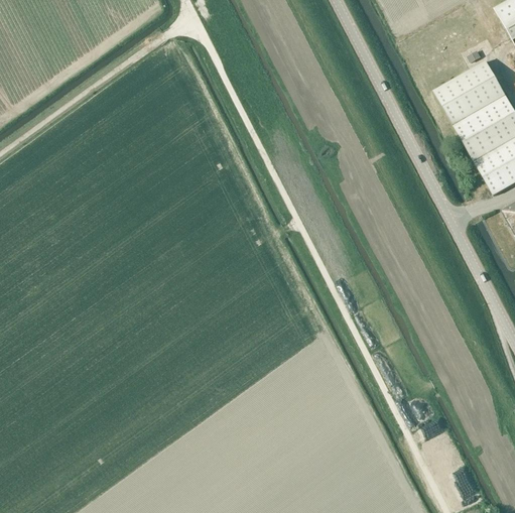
[(512,41),(514,39),(514,0),(509,0),(494,10),(512,41)]
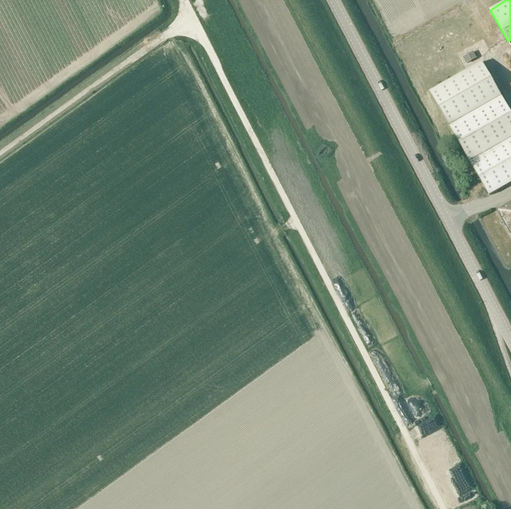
[(472,49),(462,55),(466,61),(476,55),(472,49)]
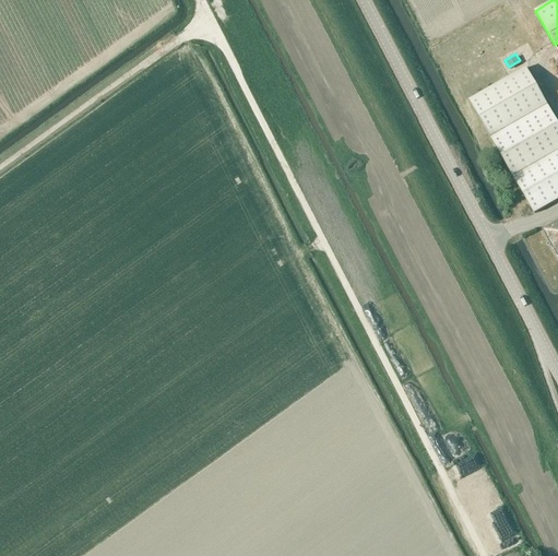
[(525,64),(469,97),(490,135),(547,103),(525,64)]
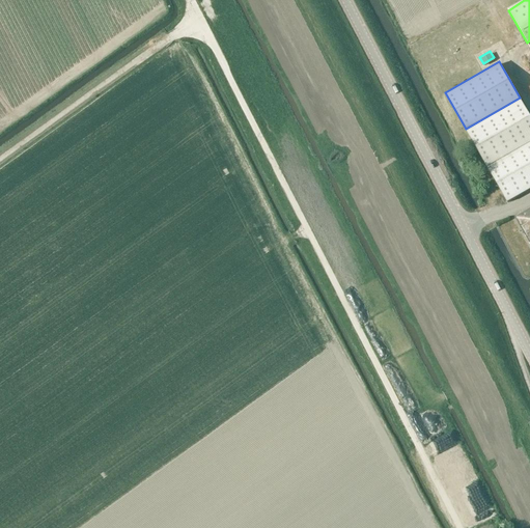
[(529,115),(520,98),(466,129),(486,165),(529,139),(529,115)]
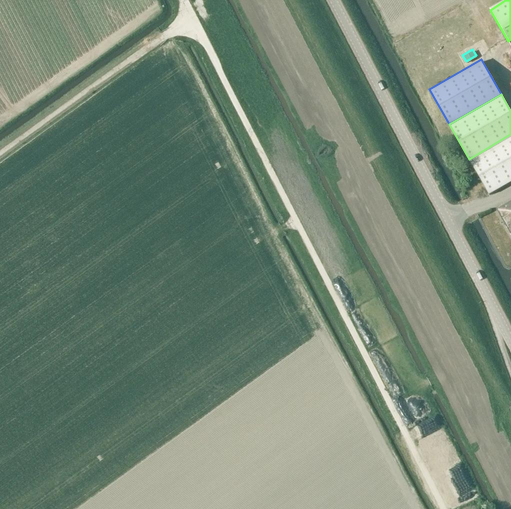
[(510,134),(469,159),(488,193),(510,179),(510,134)]
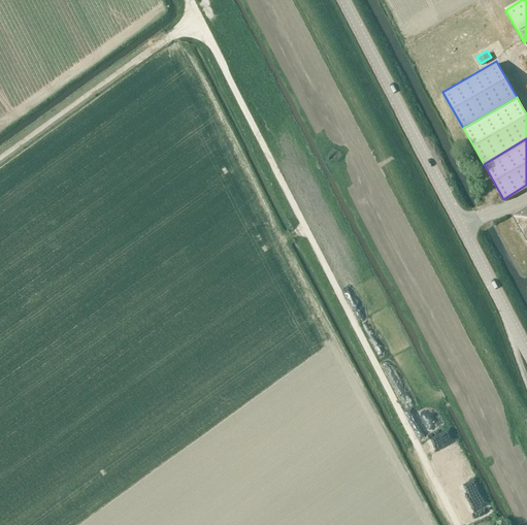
[(526,205),(512,215),(526,239),(526,205)]
